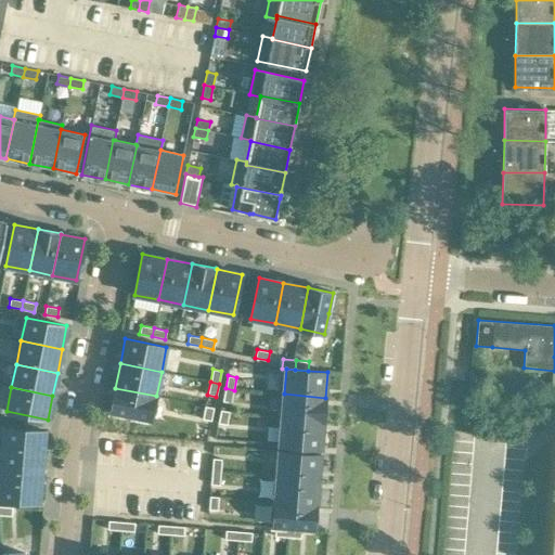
[(156,396),(115,388),(110,413),(151,421),(156,396)]
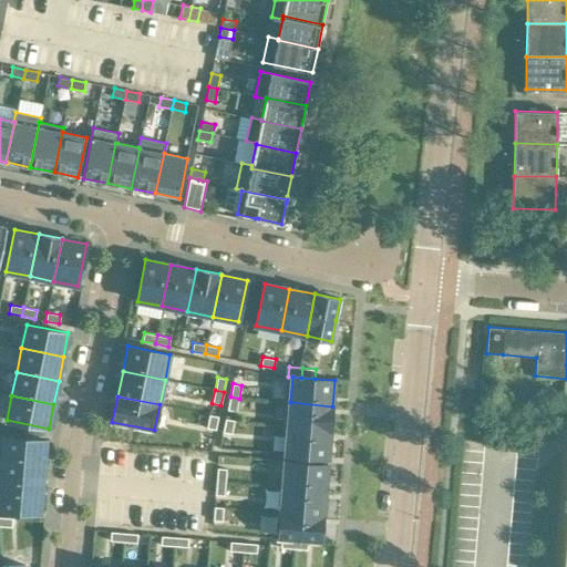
[(236,412),(239,399),(230,397),(227,410),(236,412)]
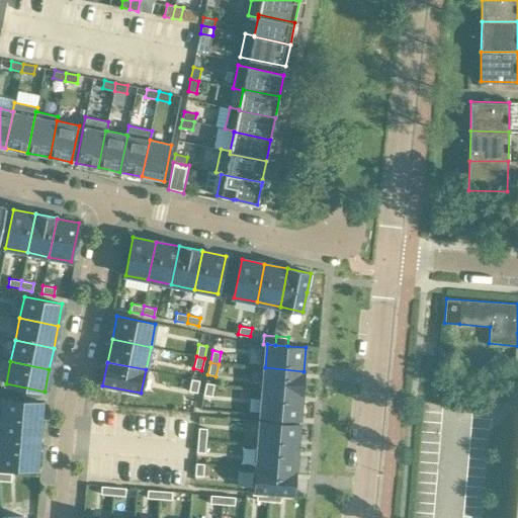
[(263,392),(301,395),(304,371),(265,367),(263,392)]
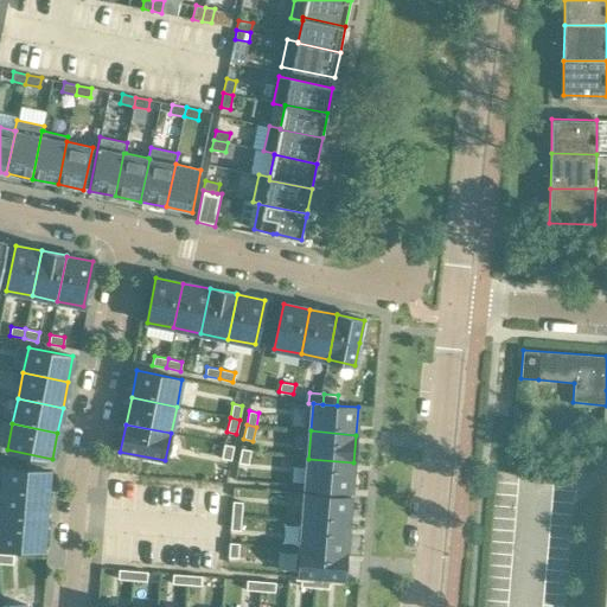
[(231,460),(234,446),(224,445),(222,458),(231,460)]
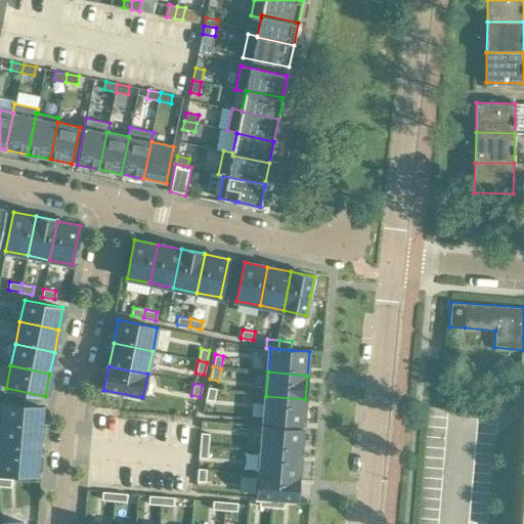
[(209,387),(206,399),(214,401),(217,389),(209,387)]
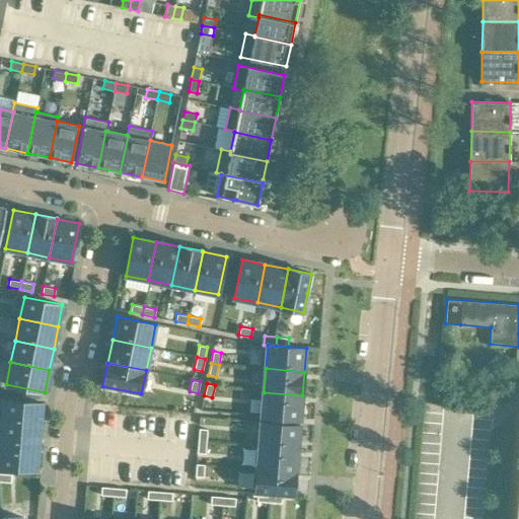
[(302,395),(264,392),(262,416),(300,419),(302,395)]
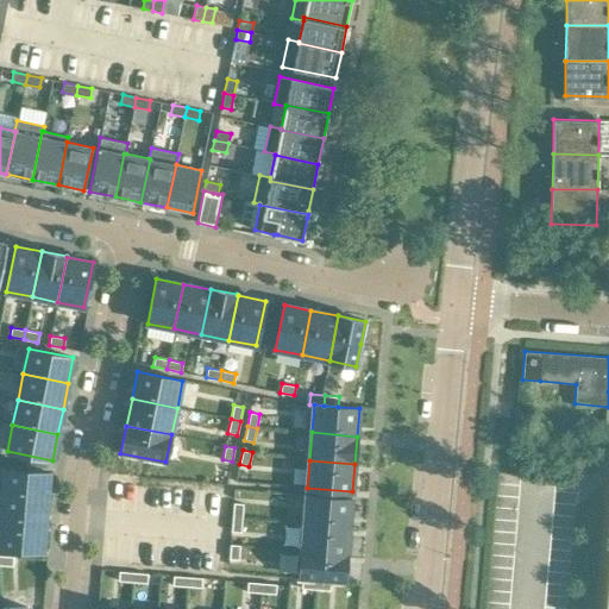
[(4,469),(1,495),(48,498),(50,472),(4,469)]
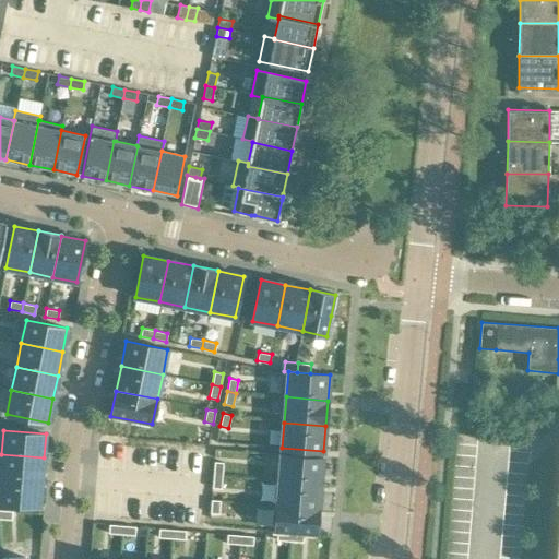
[(44,458),(1,454),(0,471),(0,478),(42,482),(44,458)]
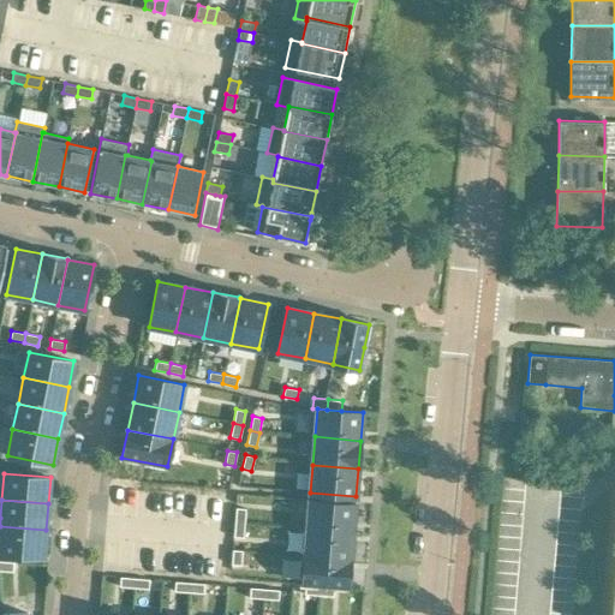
[(309,500),(306,529),(353,532),(356,503),(309,500)]
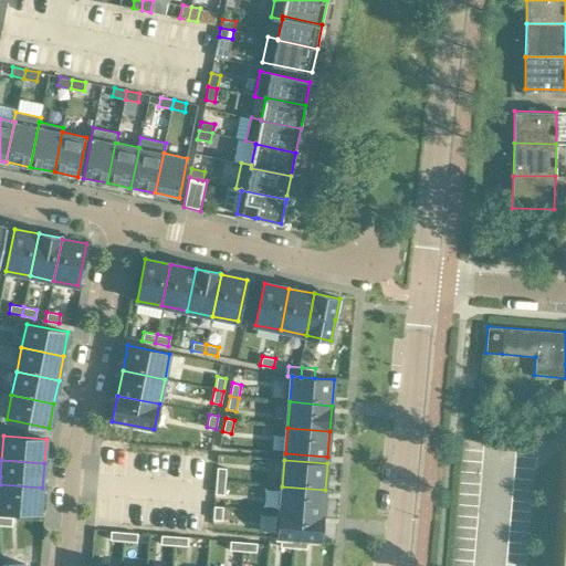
[(217,468),(216,481),(224,482),(227,468),(217,468)]
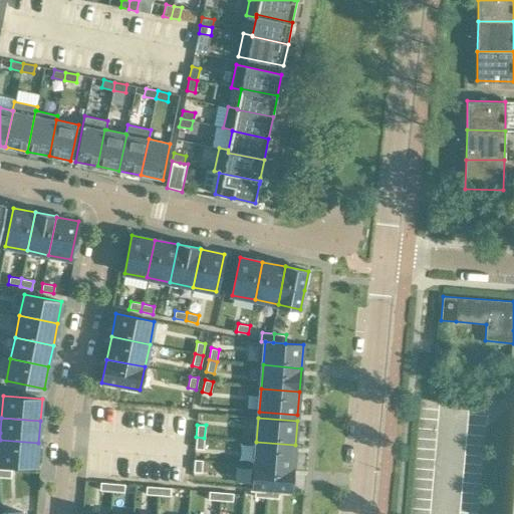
[(203,450),(204,438),(196,437),(195,449),(203,450)]
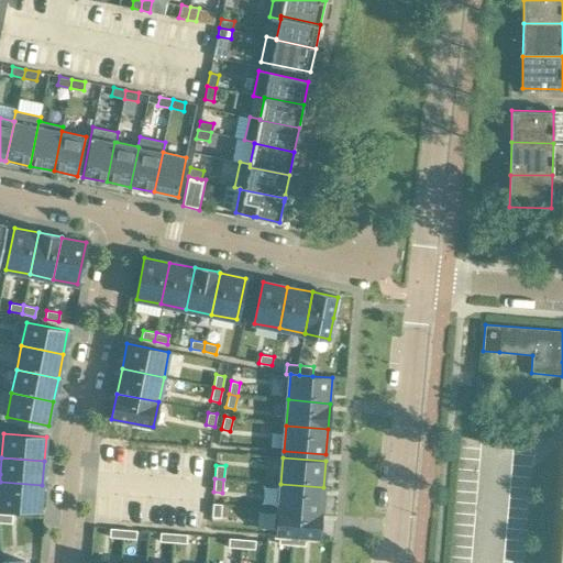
[(0,506),(40,509),(42,485),(0,482),(0,506)]
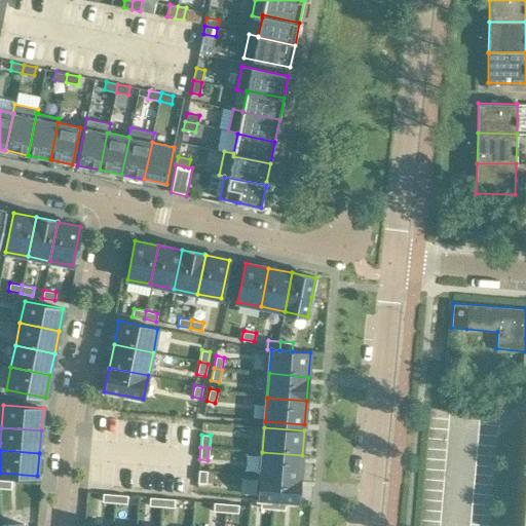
[(260,476),(300,479),(302,455),(262,452),(260,476)]
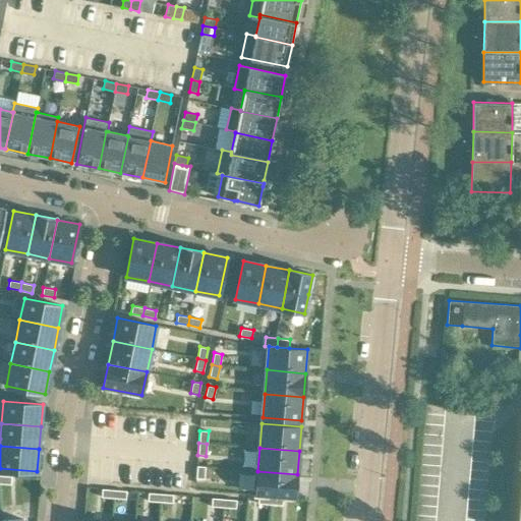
[(195,478),(205,478),(206,466),(196,466),(195,478)]
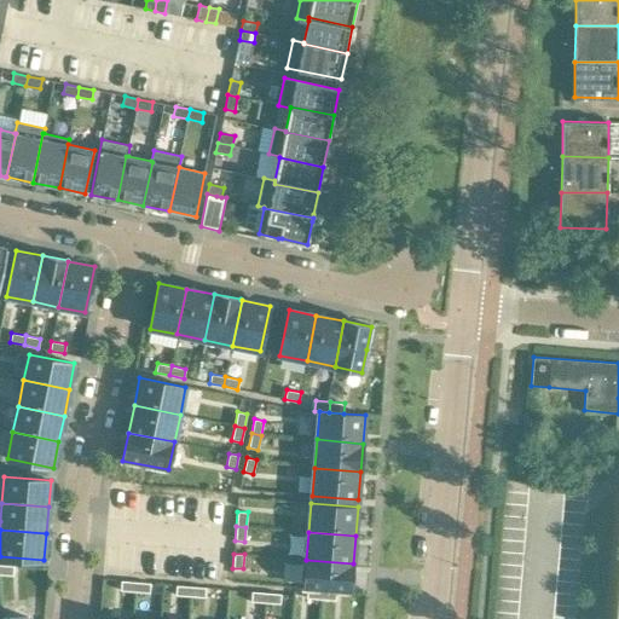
[(351,591),(353,563),(306,560),(304,588),(307,588),(322,589),(336,590),(351,591)]
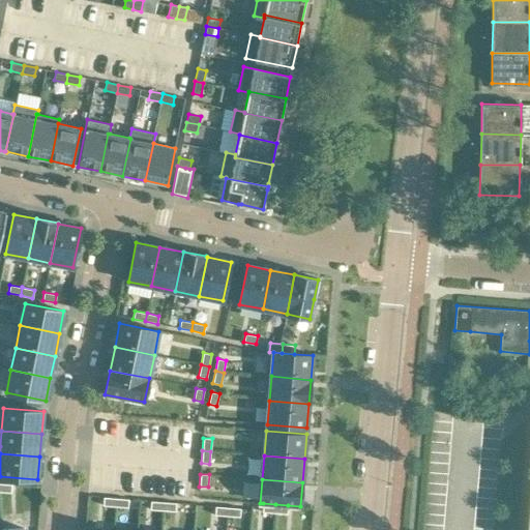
[(11,484),(0,482),(0,492),(10,493),(11,484)]
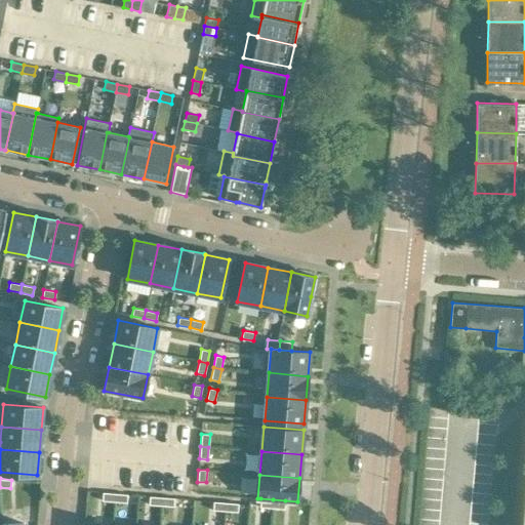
[(114,501),(115,493),(103,492),(102,500),(114,501)]
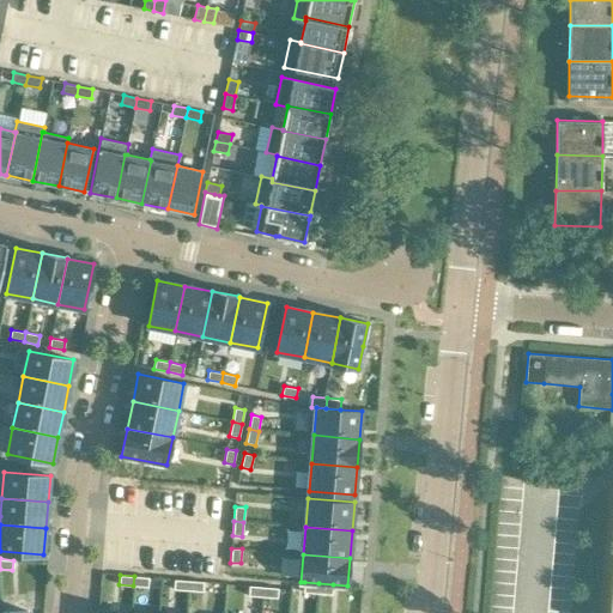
[(133,586),(147,587),(149,577),(134,576),(133,586)]
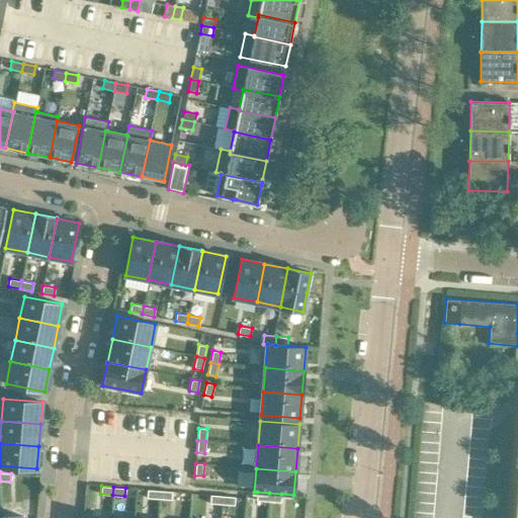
[(160,491),(148,490),(147,498),(159,499),(160,491)]
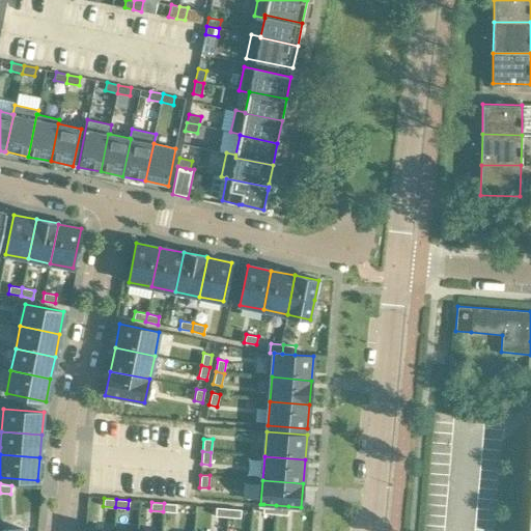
[(176,504),(164,503),(163,511),(175,512),(176,504)]
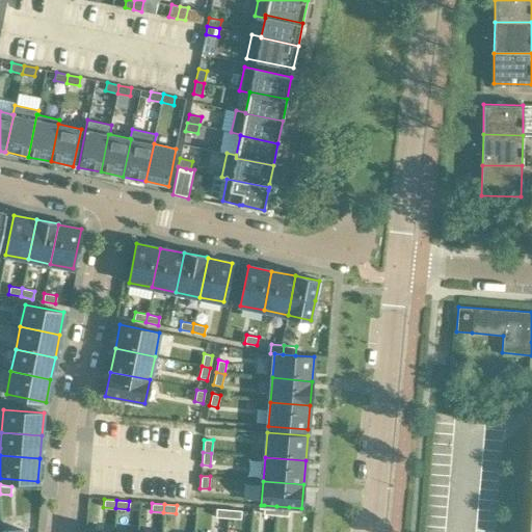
[(263,514),(275,515),(276,506),(264,505),(263,514)]
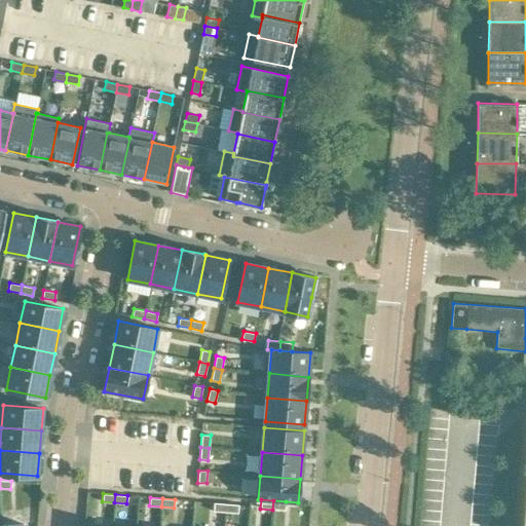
[(285,511),(286,501),(273,500),(272,510),(285,511)]
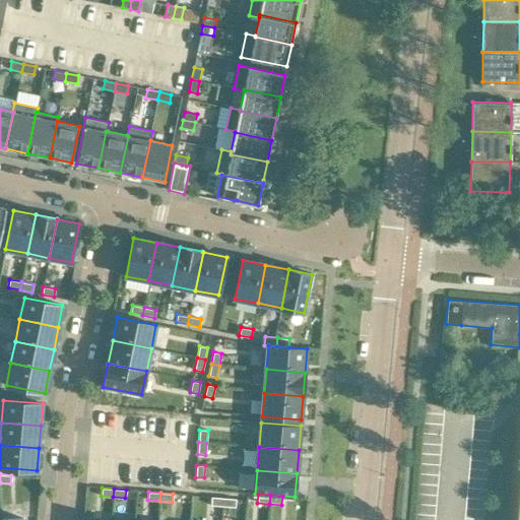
[(222,506),(223,498),(211,497),(210,505),(222,506)]
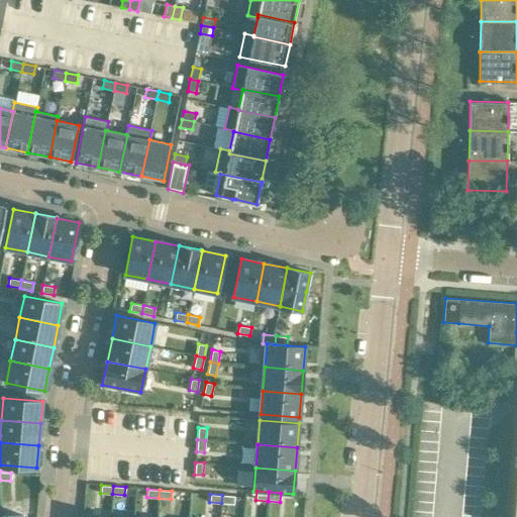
[(234,496),(222,495),(221,503),(234,504),(234,496)]
